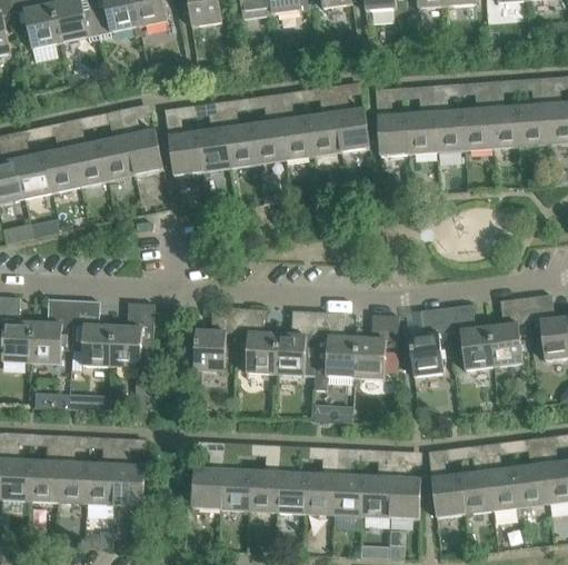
[(0,0),(0,55),(10,52),(2,13),(12,11),(9,0),(0,0)]
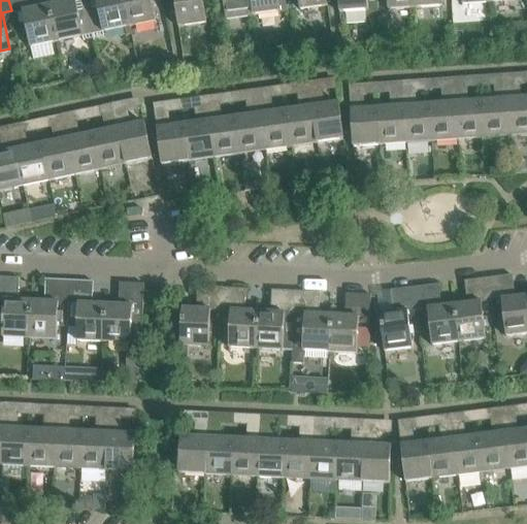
[(8,0),(11,10),(17,9),(19,21),(24,20),(29,44),(30,44),(33,57),(54,52),(51,40),(55,39),(47,3),(35,5),(34,0),(8,0)]
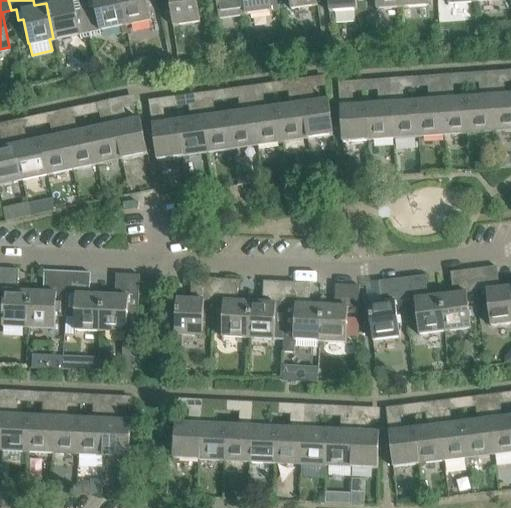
[(59,0),(46,3),(53,38),(79,32),(80,36),(89,34),(82,0),(59,0)]
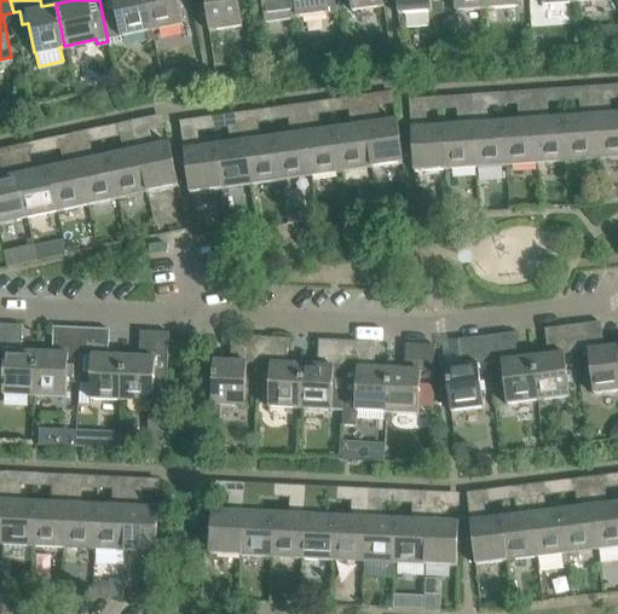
[(120,34),(145,29),(148,39),(151,38),(144,0),(99,0),(108,41),(121,39),(120,34)]
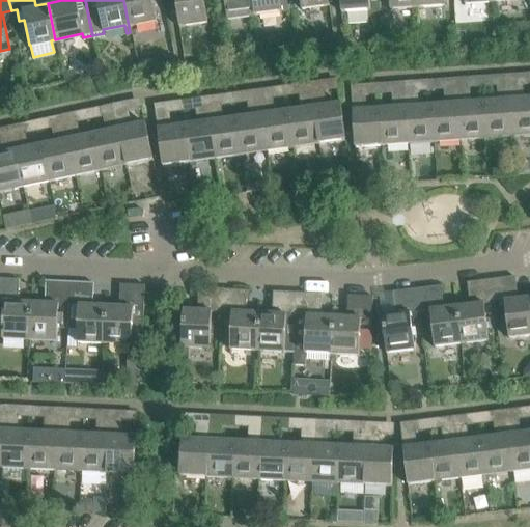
[(123,0),(130,32),(133,31),(131,23),(156,18),(151,0),(123,0)]
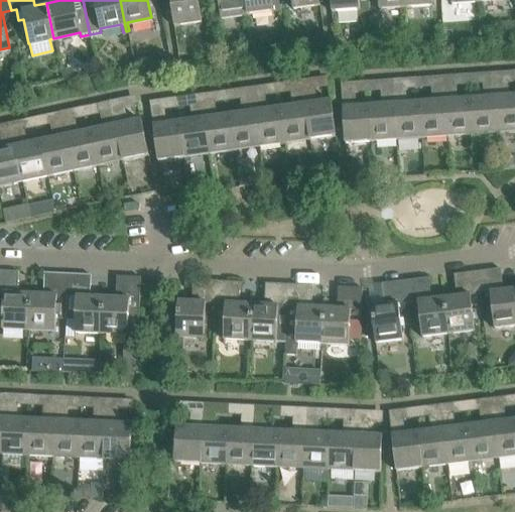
[(170,0),(173,23),(201,19),(198,0),(170,0)]
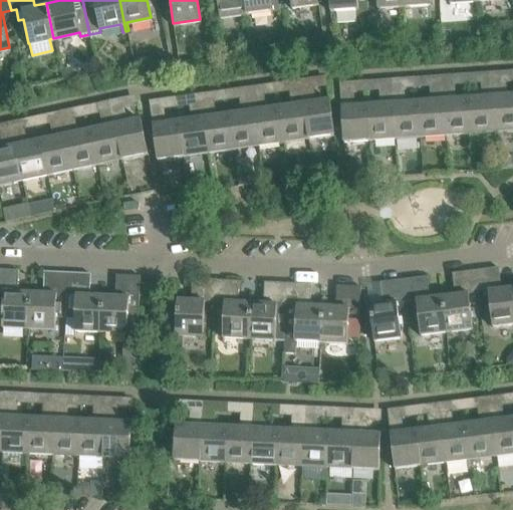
[(217,0),(219,16),(245,13),(243,0),(217,0)]
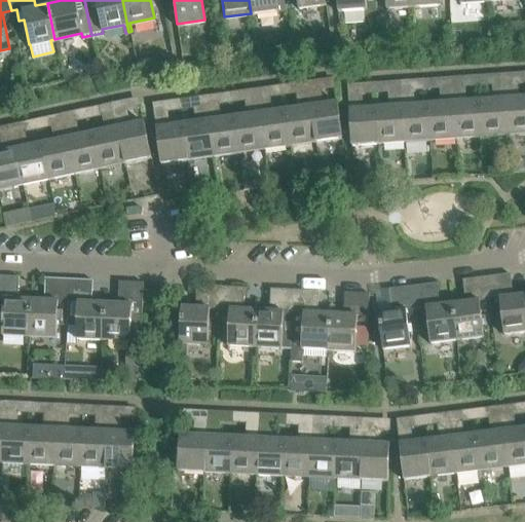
[(249,0),(251,13),(278,9),(276,0),(249,0)]
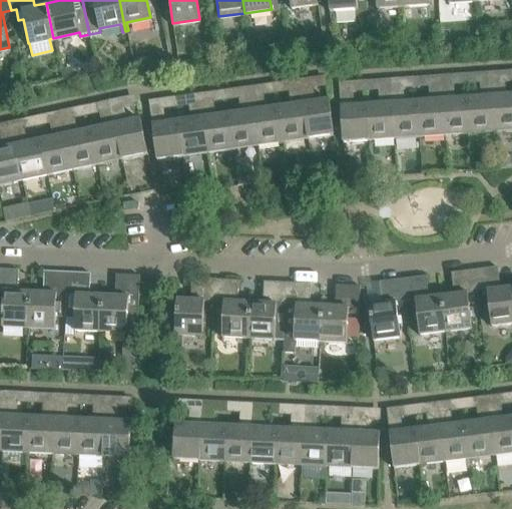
[(328,0),(329,9),(357,8),(357,5),(366,5),(365,0),(328,0)]
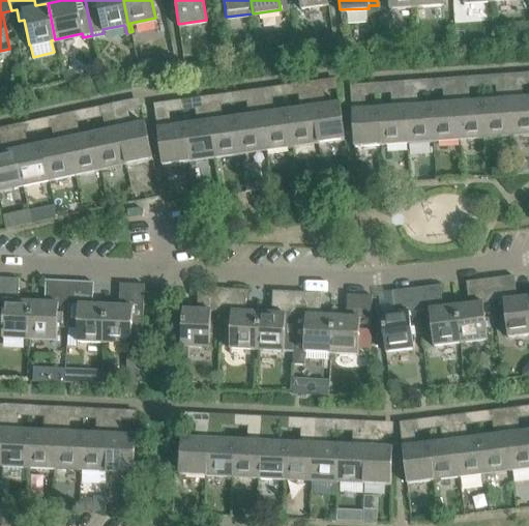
[(171,42),(157,45),(160,57),(173,54),(171,42)]
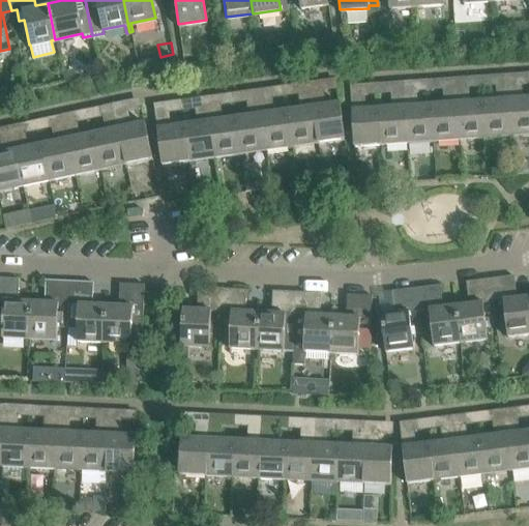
[(74,64),(61,67),(64,78),(64,79),(76,76),(74,64)]
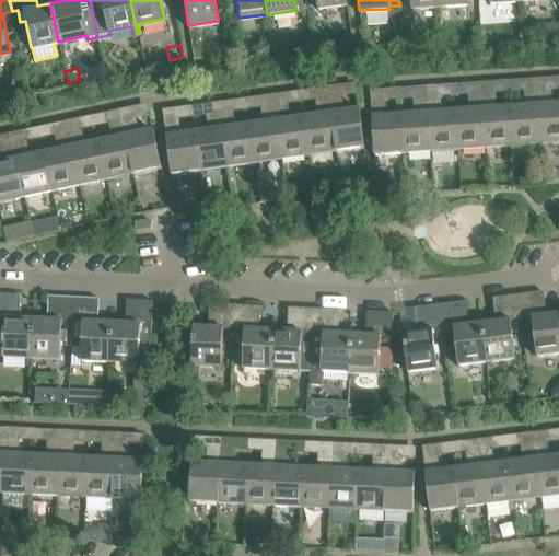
[(558,100),(551,101),(550,79),(536,80),(540,141),(558,139),(558,100)]
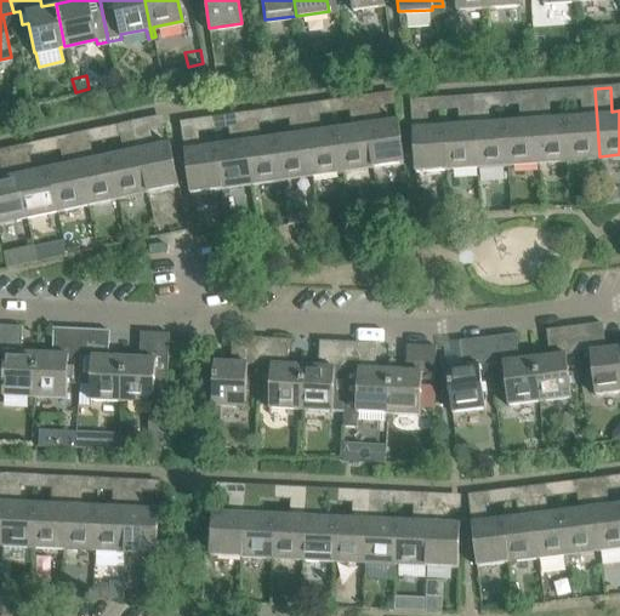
[(580,90),(581,114),(566,115),(569,159),(599,157),(595,89),(580,90)]
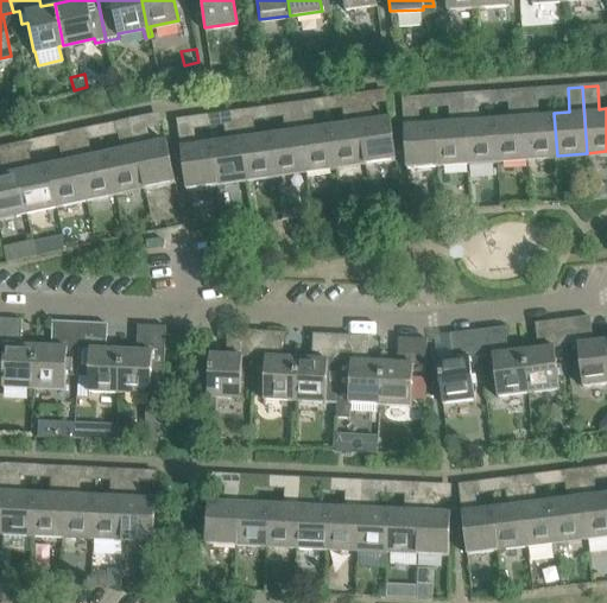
[(554,113),(538,114),(537,90),(522,91),(526,158),(557,156),(554,113)]
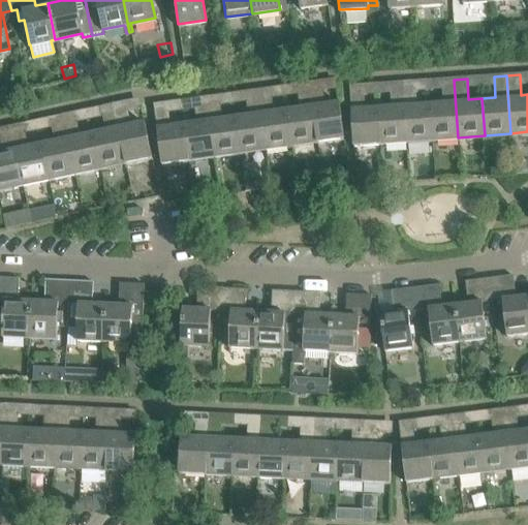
[(440,81),(442,101),(429,101),(432,139),(458,137),(454,80),(440,81)]
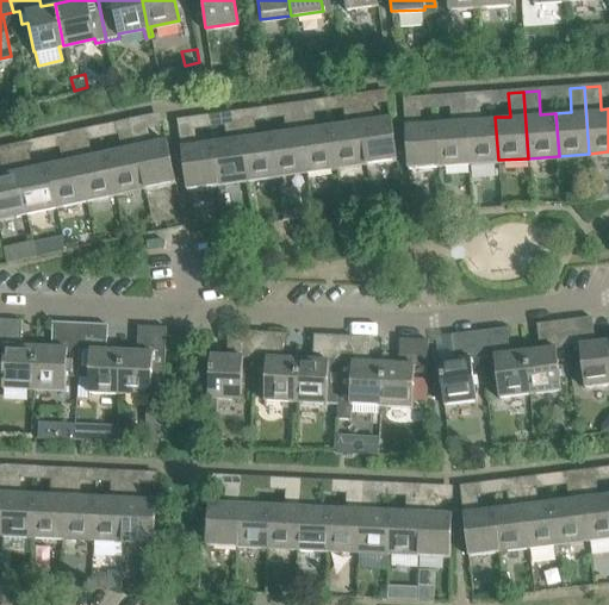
[(397,157),(396,151),(391,116),(374,118),(371,94),(358,97),(366,162),(397,157)]
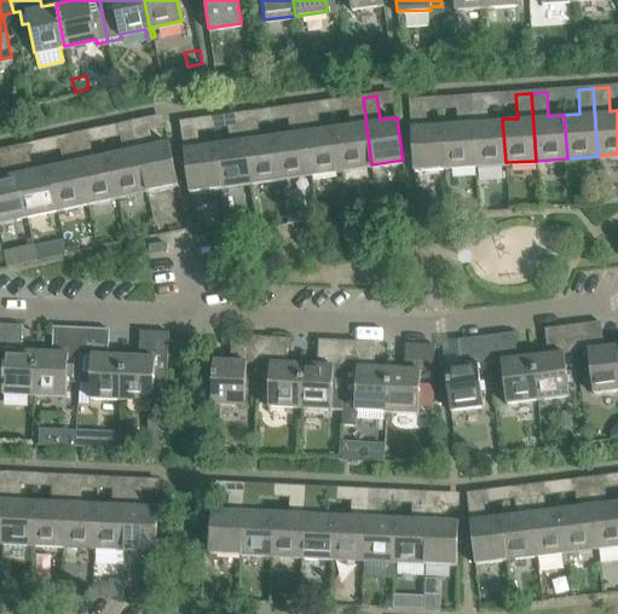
[(487,120),(485,96),(469,97),(474,164),(506,162),(502,119),(487,120)]
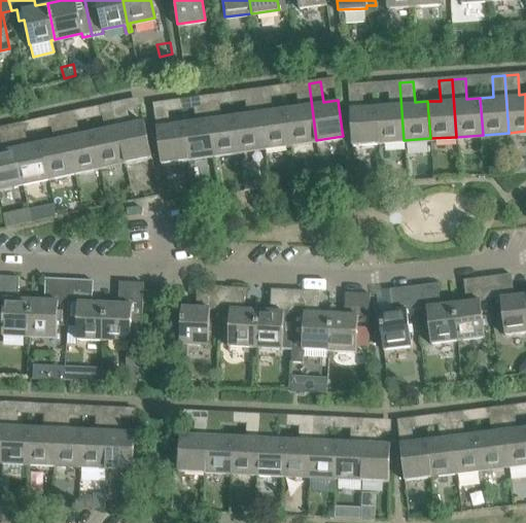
[(387,83),(388,90),(389,104),(375,105),(378,142),(404,140),(399,82),(387,83)]
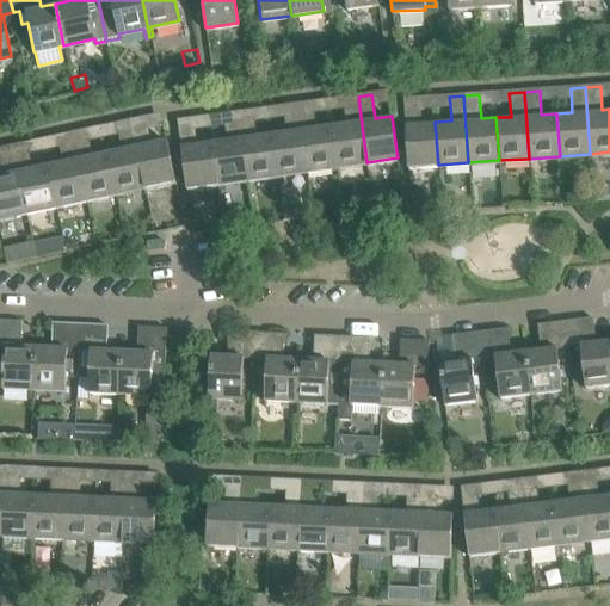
[(342,99),(343,105),(345,122),(331,124),(337,167),(367,162),(358,97),(342,99)]
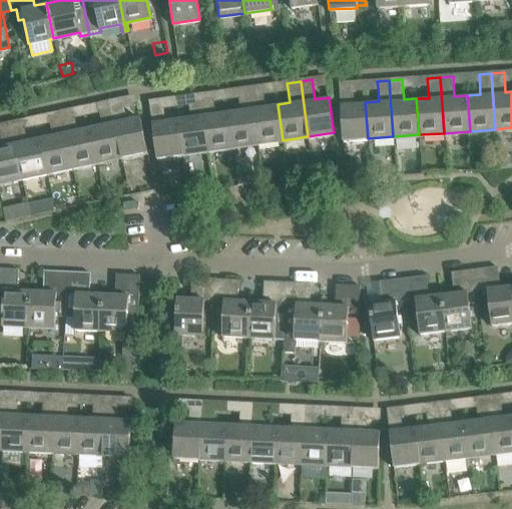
[(354,103),(352,83),(338,84),(342,140),(368,138),(365,102),(354,103)]
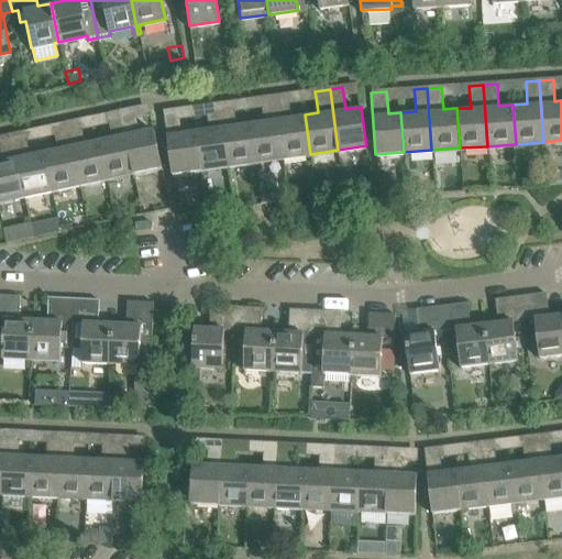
[(290,117),(287,95),(274,97),(283,157),(310,154),(305,114),(290,117)]
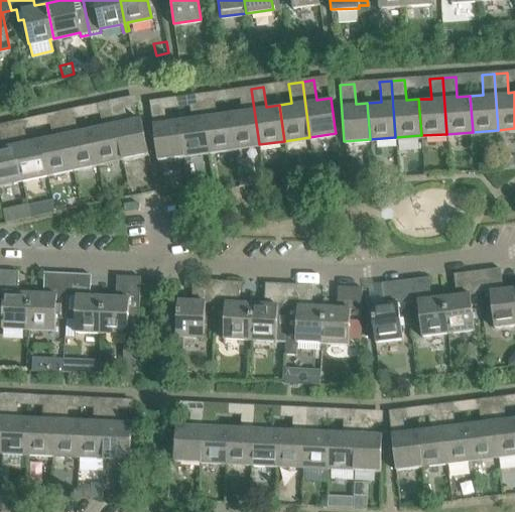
[(239,90),(241,110),(229,112),(234,148),(259,144),(251,89),(239,90)]
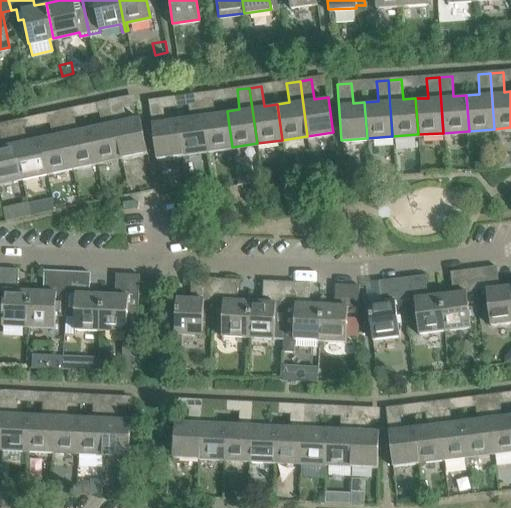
[(215,113),(212,93),(199,95),(206,150),(232,147),(227,111),(215,113)]
